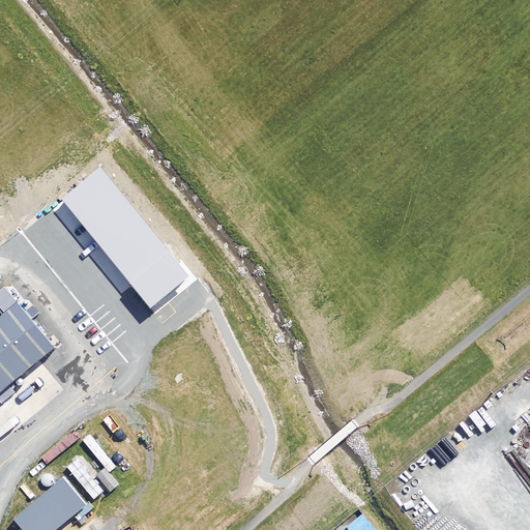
[(62,199),(151,307),(189,276),(100,167),(62,199)]
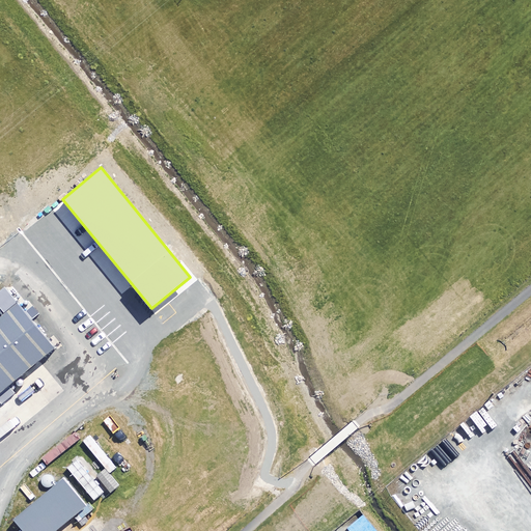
[(0,393),(55,347),(4,287),(0,289),(0,307),(5,314),(0,318),(0,393)]
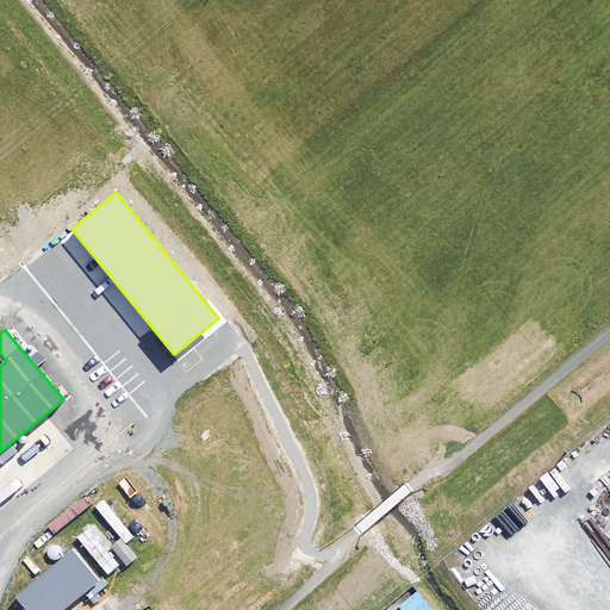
[(134,539),(104,500),(95,508),(126,545),(134,539)]
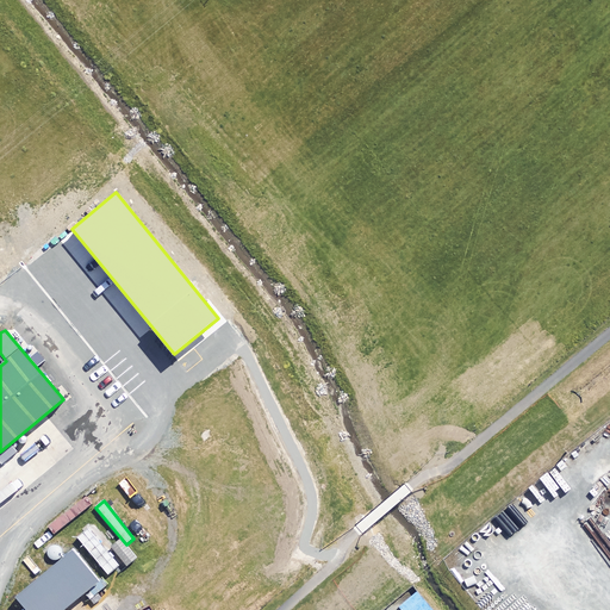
[(119,567),(88,530),(79,539),(109,576),(119,567)]
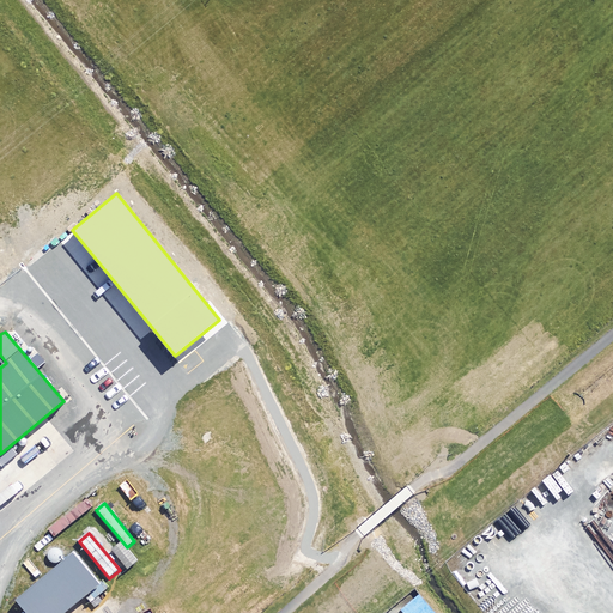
[(64,612),(99,583),(73,552),(16,600),(25,612),(64,612)]
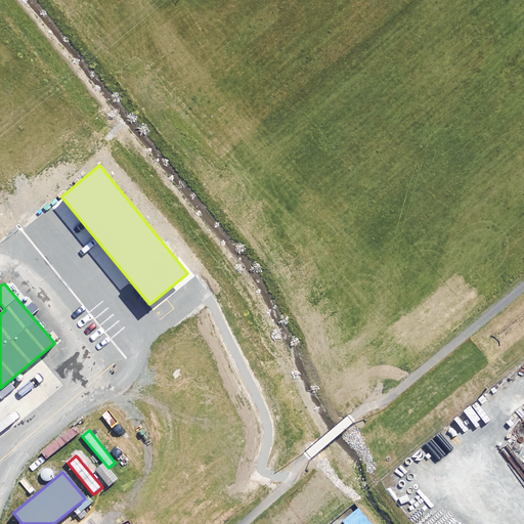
[(345,523),(369,523),(359,511),(344,523),(345,523)]
